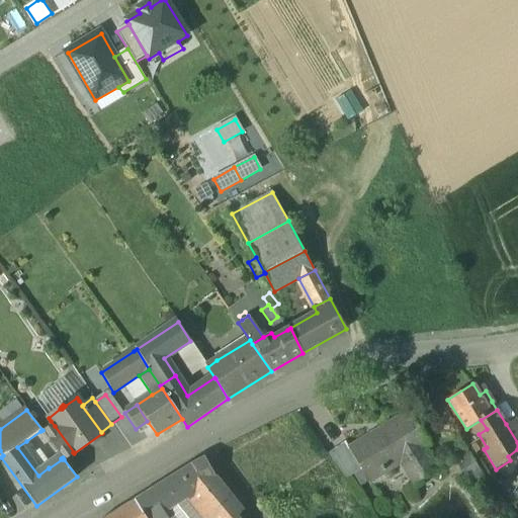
[(349,449),(348,450),(359,469),(367,483),(382,473),(384,476),(387,473),(386,470),(408,457),(421,480),(438,468),(425,447),(429,444),(409,412),(393,422),(393,423),(349,449)]
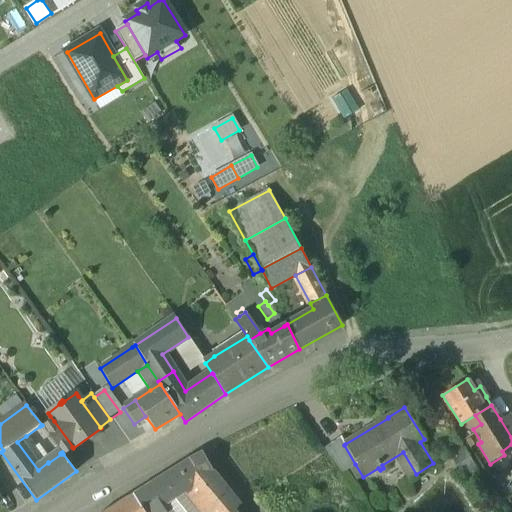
[(511,416),(510,413),(500,419),(511,437),(511,416)]
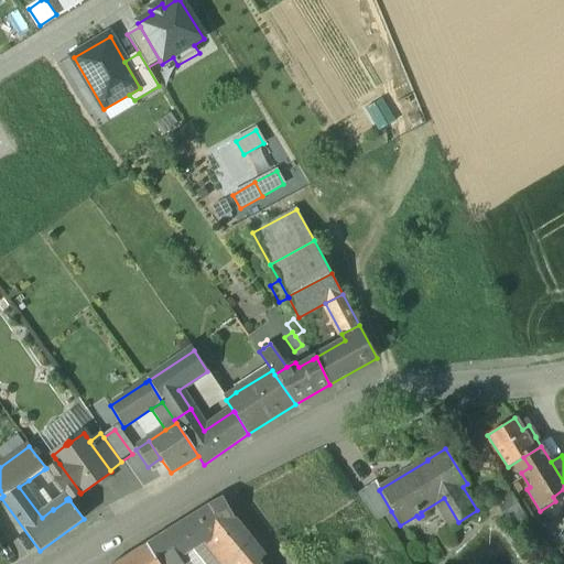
[(60,464),(49,472),(68,498),(69,500),(79,492),(80,492),(60,464)]
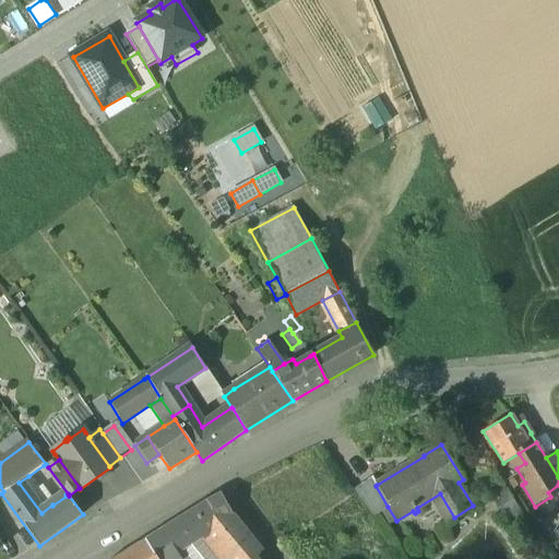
[(39,492),(28,476),(19,483),(42,513),(52,504),(43,490),(39,492)]
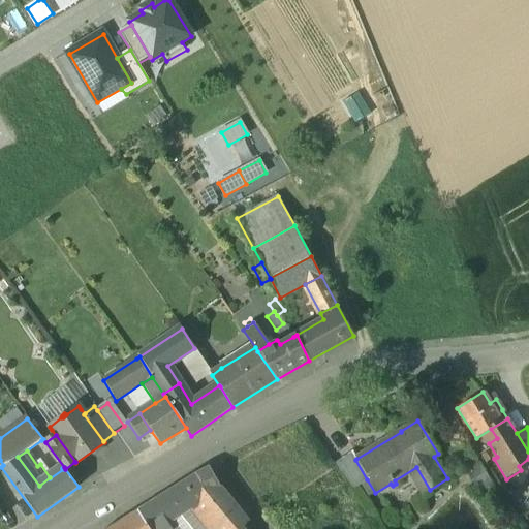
[(351,452),(335,464),(353,489),(367,479),(355,460),(356,459),(351,452)]
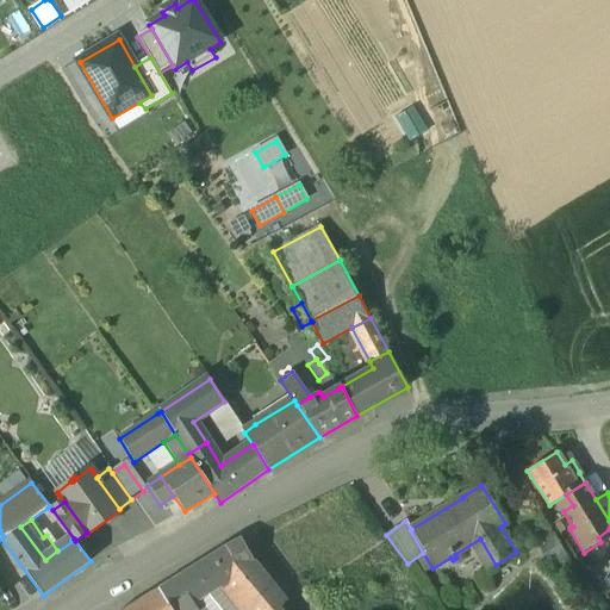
[(253,560),(241,539),(228,546),(241,566),(253,560)]
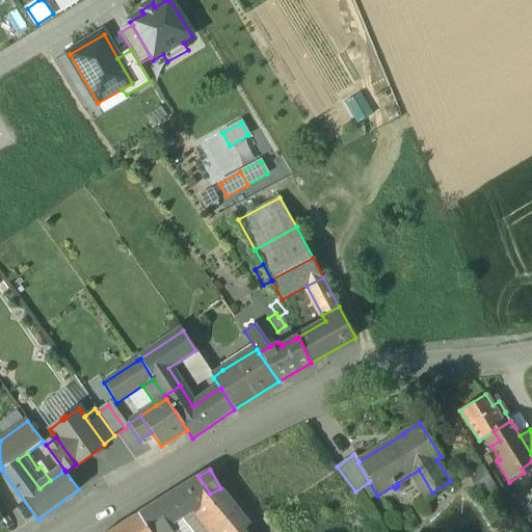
[(198,476),(184,485),(192,500),(196,504),(216,531),(218,531),(241,531),(248,525),(220,488),(210,494),(198,476)]
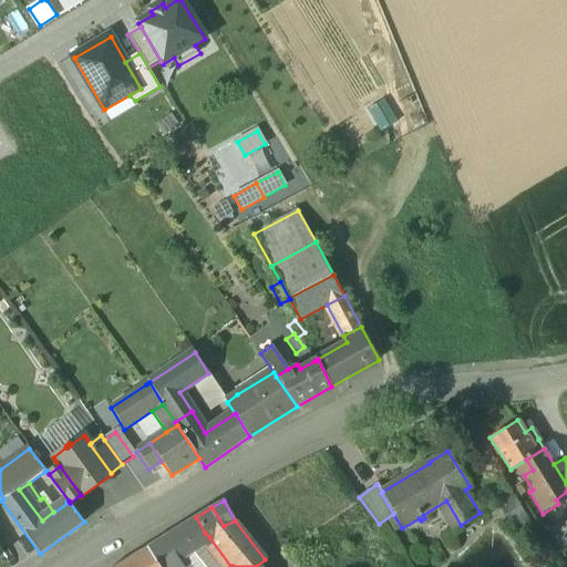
[(147,547),(147,548),(160,566),(181,566),(176,558),(209,537),(205,533),(196,517),(147,547)]
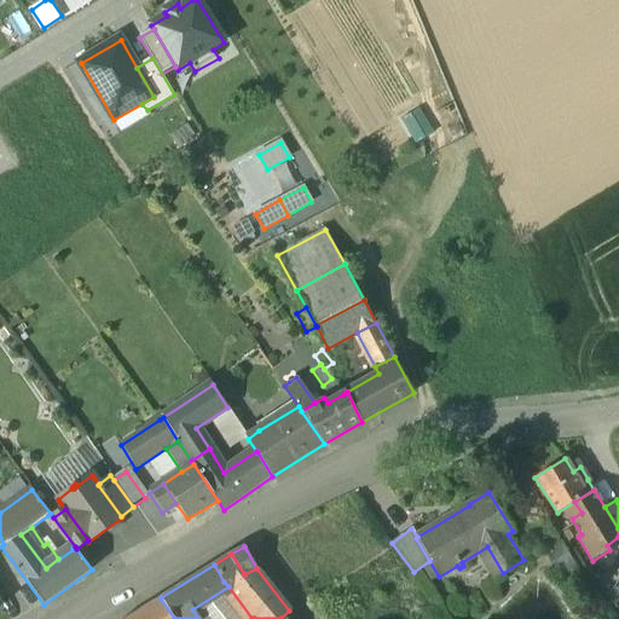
[(161,597),(126,618),(174,618),(161,599),(161,597)]
